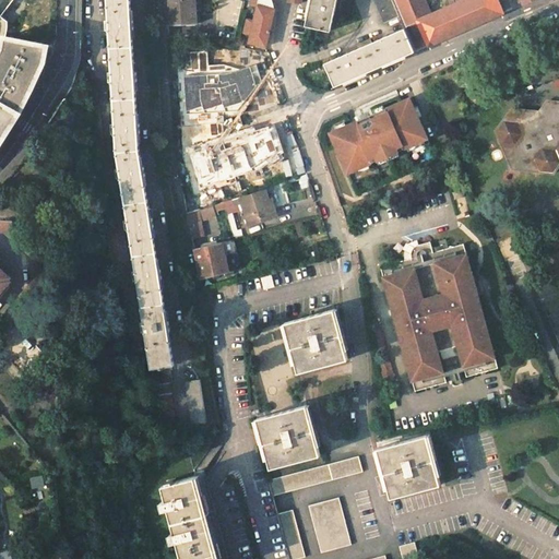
[(141,307),(151,368),(169,366),(174,365),(139,150),(130,0),(106,0),(110,54),(114,103),(116,152),(123,195),(131,248),(141,307)]
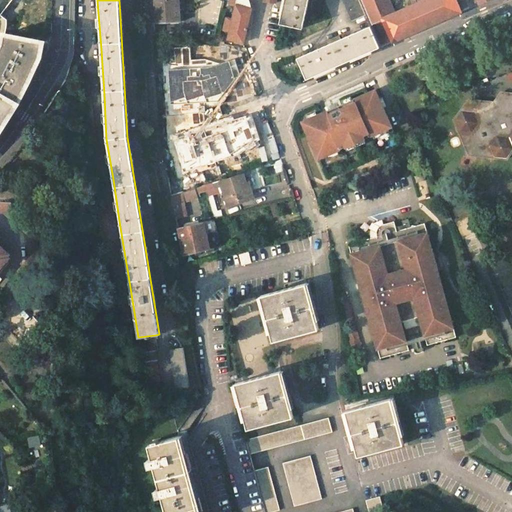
[(151,0),(153,23),(180,22),(178,0),(151,0)]
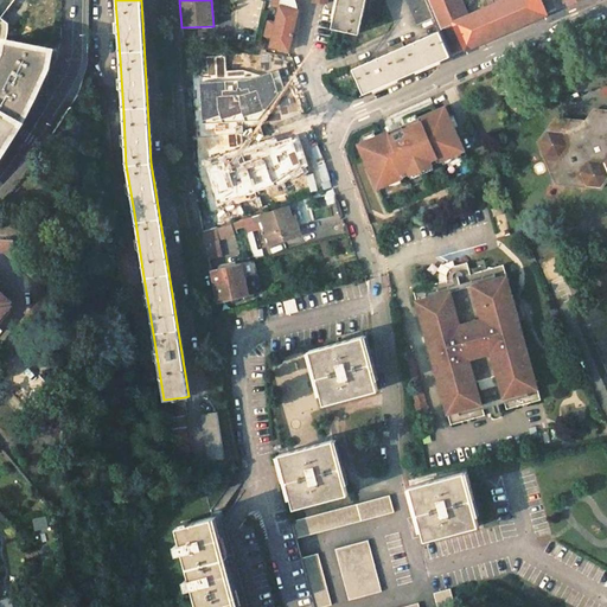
[(281,0),(270,46),(288,51),(298,11),(294,0),(281,0)]
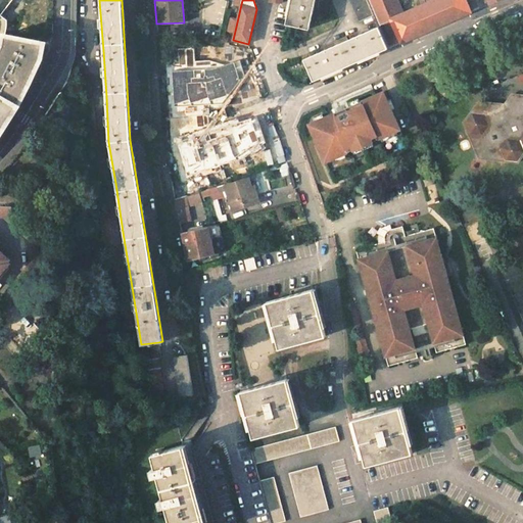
[(291,0),(286,24),(308,30),(315,0),(291,0)]
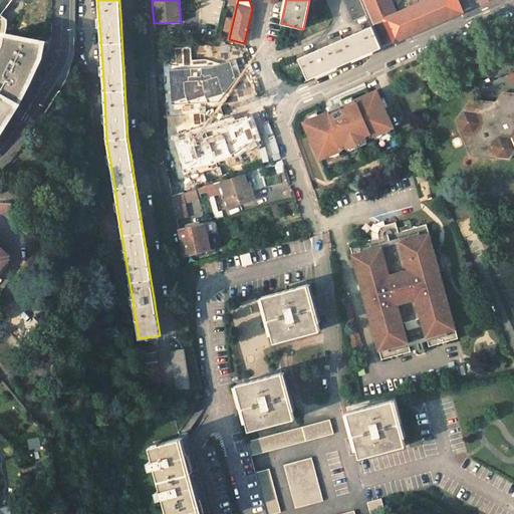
[(344,0),(353,21),(367,15),(360,0),(344,0)]
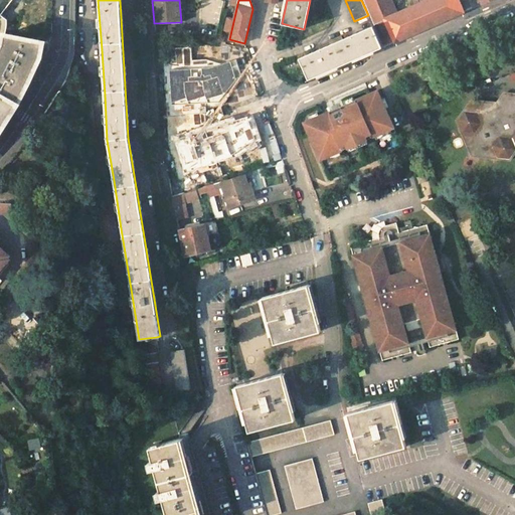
[(361,0),(368,15),(372,24),(396,13),(394,8),(390,0),(361,0)]
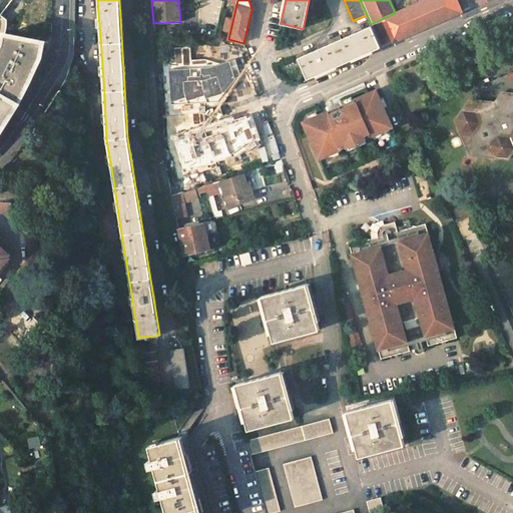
[(395,13),(371,24),(372,26),(381,47),(462,12),(456,0),(425,0),(420,3),(395,13)]
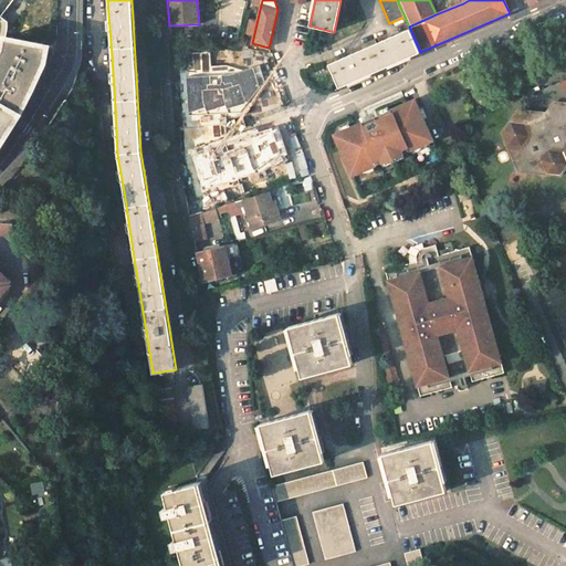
[(410,29),(362,50),(373,73),(420,52),(410,29)]
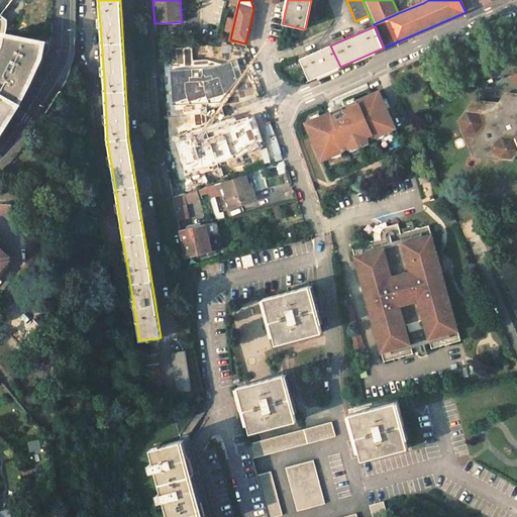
[(0,130),(3,127),(14,109),(27,84),(40,58),(43,43),(5,35),(3,45),(0,52),(0,130)]
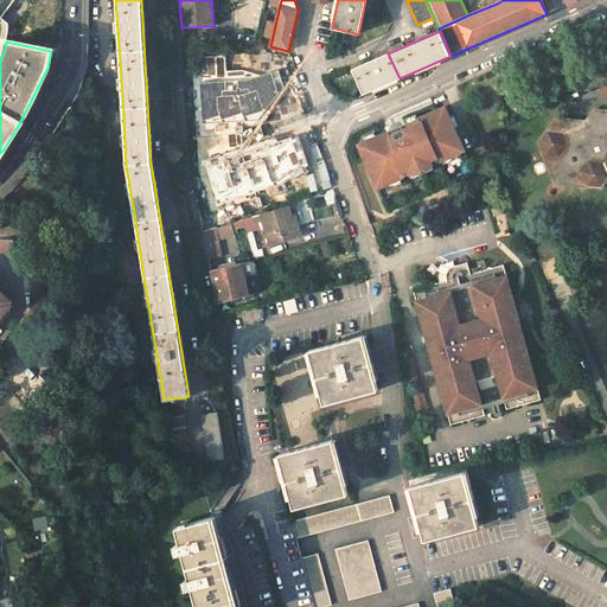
[(372,61),(353,69),(364,94),(400,78),(388,53),(377,58),(372,61)]
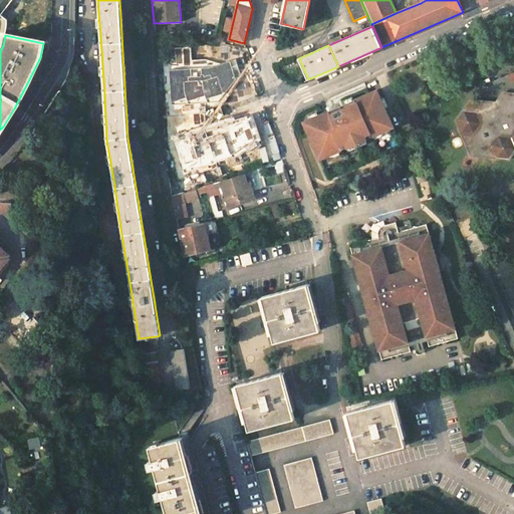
[(379,90),(305,121),(318,156),(393,125),(379,90)]
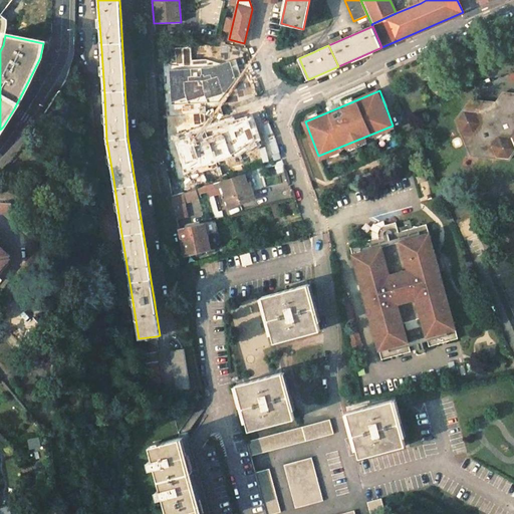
[(491,147),(496,158),(509,160),(513,153),(513,93),(503,92),(496,102),(471,99),(456,120),(461,133),(474,134),(476,141),(491,147)]
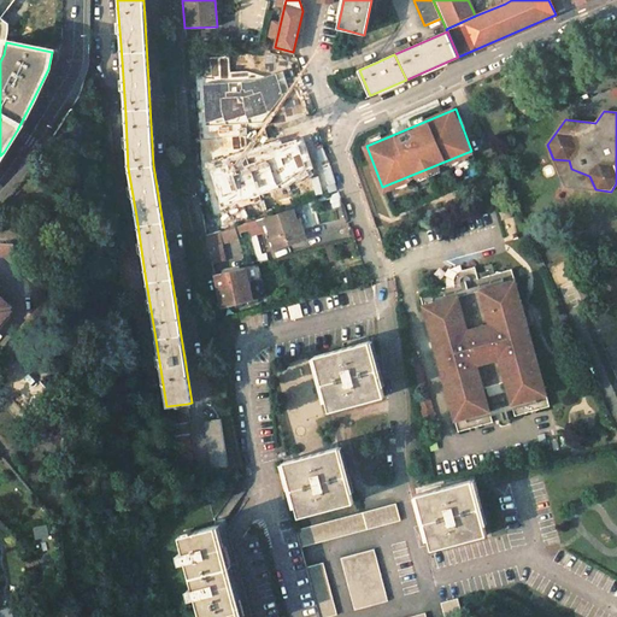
[(229,210),(248,201),(251,205),(257,203),(252,189),(246,175),(218,186),(229,210)]
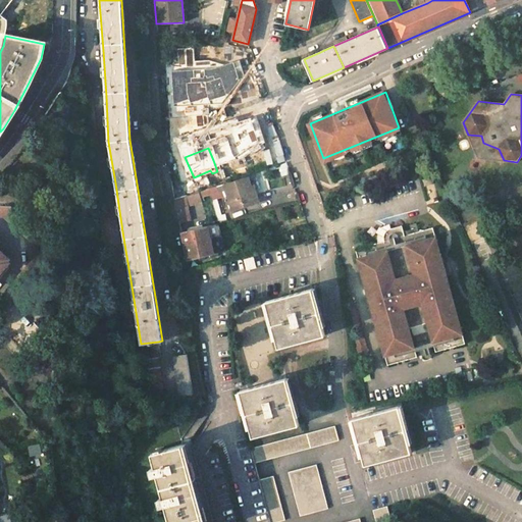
[(248,175),(225,184),(233,210),(255,203),(249,187),(252,187),(248,175)]
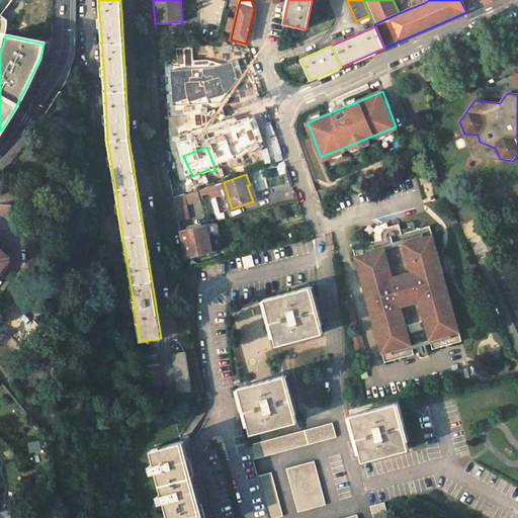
[(170,185),(173,198),(185,194),(183,183),(170,185)]
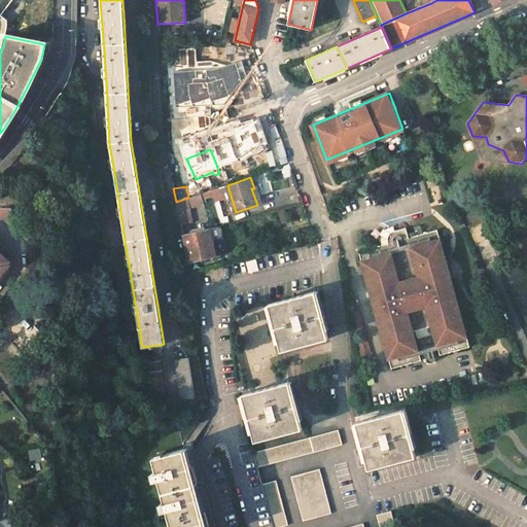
[(261,204),(257,187),(254,188),(251,188),(257,205),(261,204)]
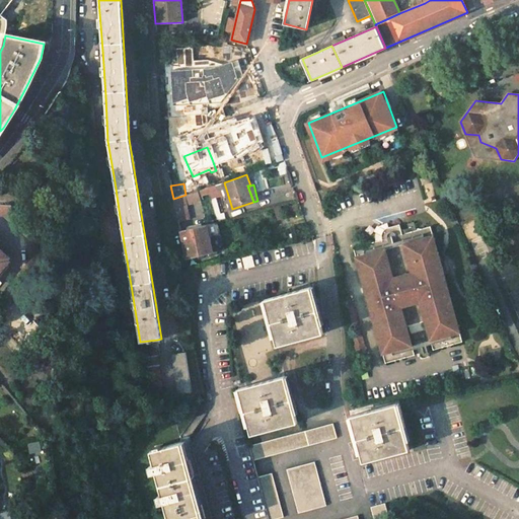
[(0,213),(11,214),(11,206),(0,205),(0,213)]
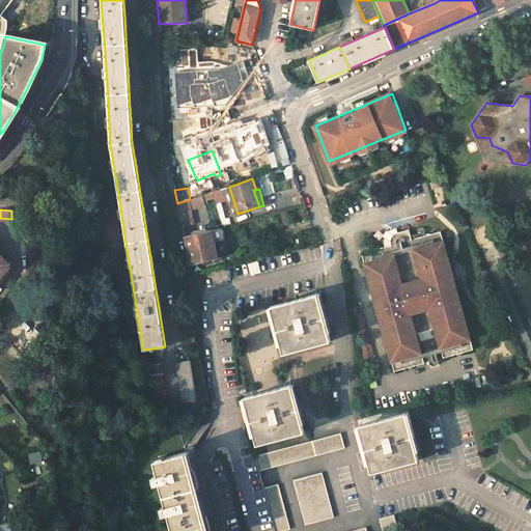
[(362,252),(395,370),(424,362),(417,332),(435,327),(443,357),(473,348),(441,230),(412,238),(408,226),(395,230),(393,231),(392,234),(391,238),(391,243),(391,244),(362,252)]
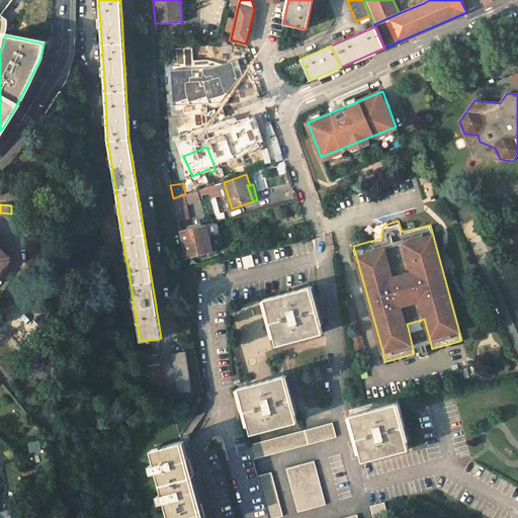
[(180,231),(186,259),(212,252),(206,225),(180,231)]
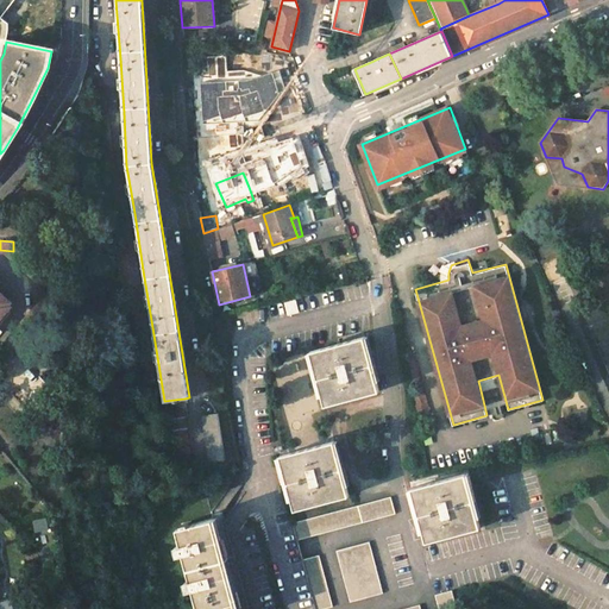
[(299,312),(295,300),(284,303),(288,315),(299,312)]
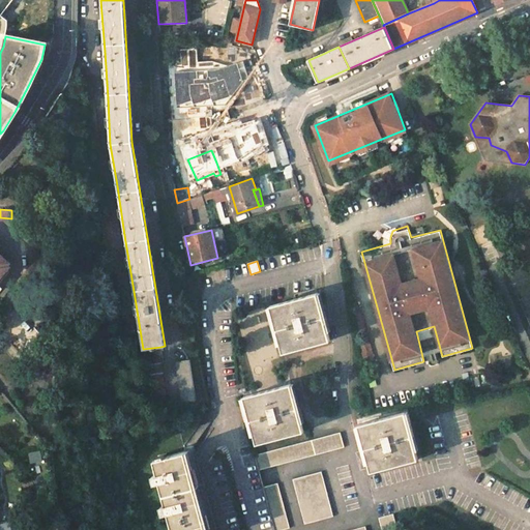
[(270,306),(283,353),(330,341),(318,293),(270,306)]
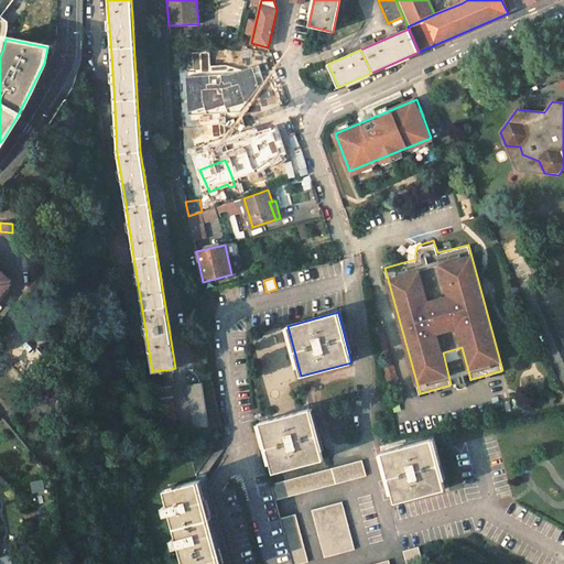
[(171,369),(152,371),(155,389),(171,386),(174,386),(171,369)]
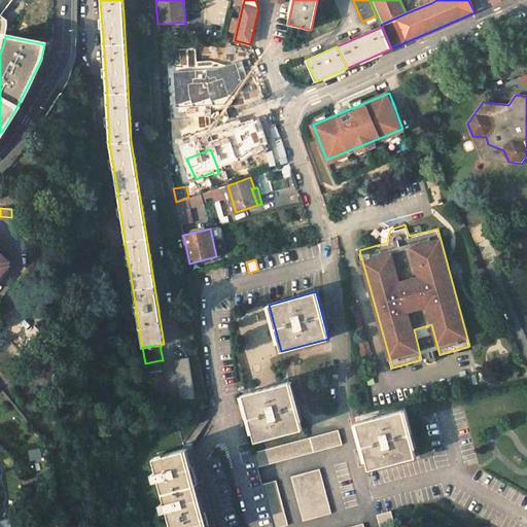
[(176,360),(183,399),(198,396),(189,357),(176,360)]
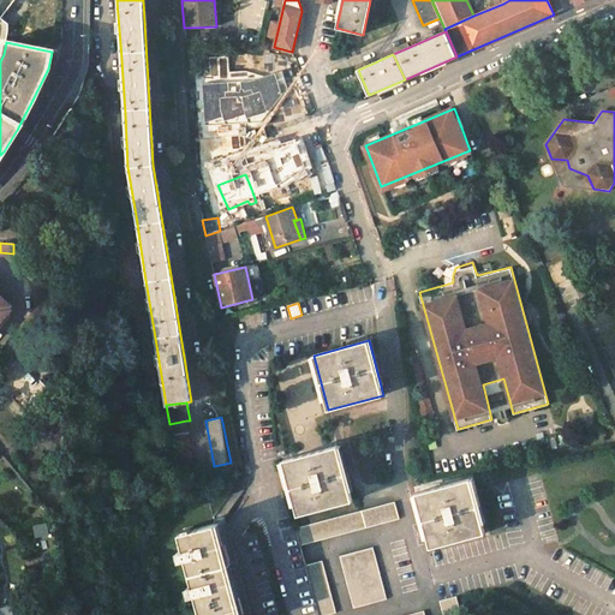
[(169,424),(177,472),(193,469),(186,421),(169,424)]
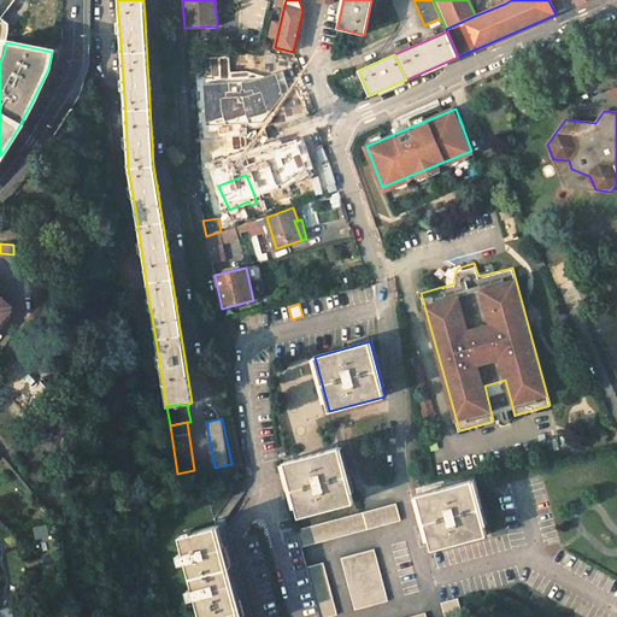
[(283,462),(299,517),(354,503),(339,447),(283,462)]
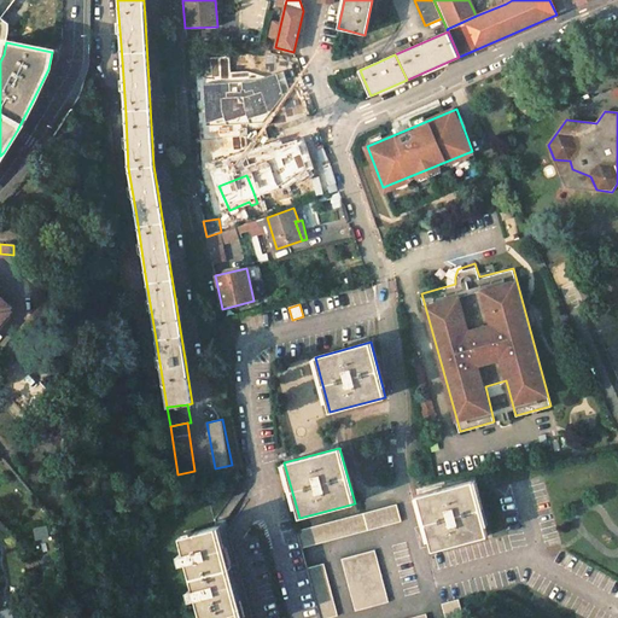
[(418,495),(432,551),(488,536),(473,481),(418,495)]
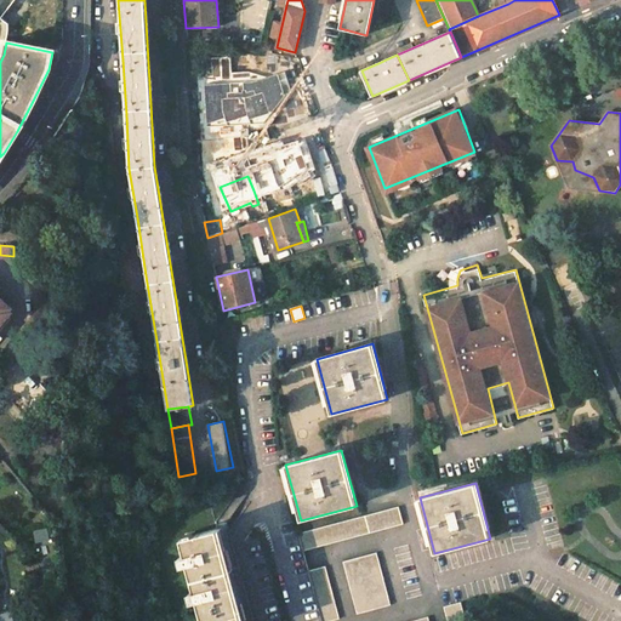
[(298,534),(303,551),(404,524),(399,507),(298,534)]
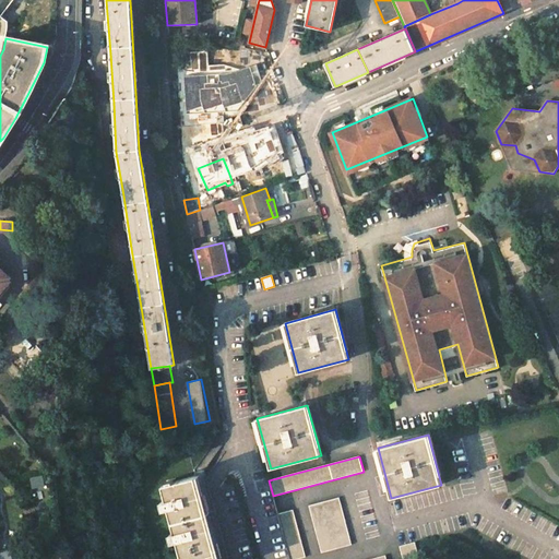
[(163,485),(182,558),(218,558),(197,476),(163,485)]
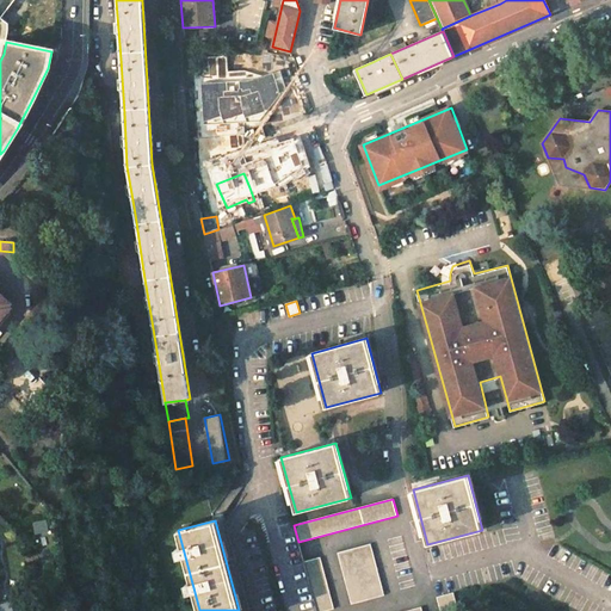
[(338,553),(351,604),(384,596),(371,543),(338,553)]
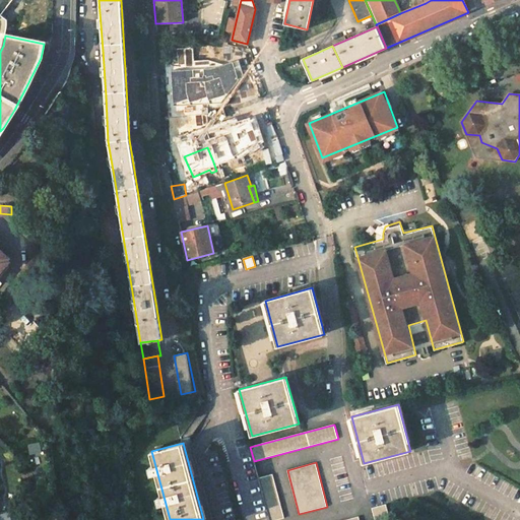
[(258,478),(269,519),(276,519),(284,518),(272,474),(258,478)]
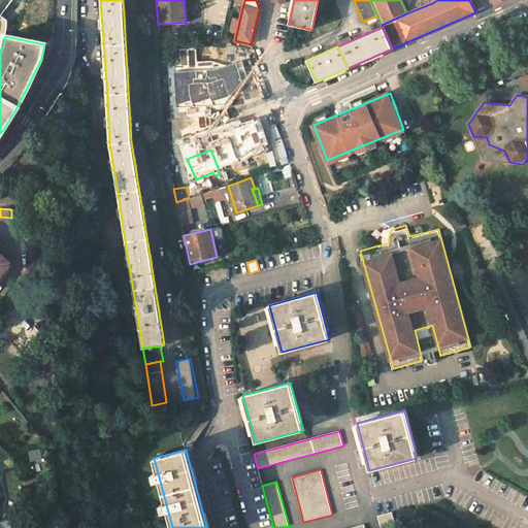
[(377,516),(382,527),(387,527),(396,525),(392,512),(377,516)]
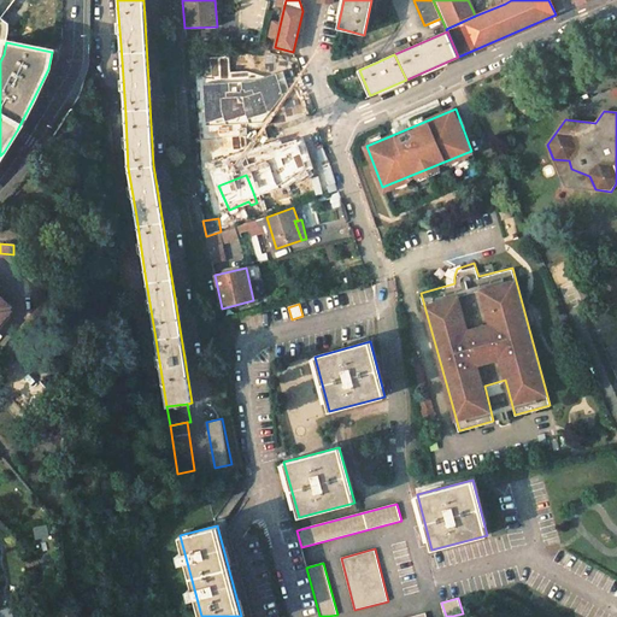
[(0,616),(12,616),(11,606),(0,607),(0,616)]
